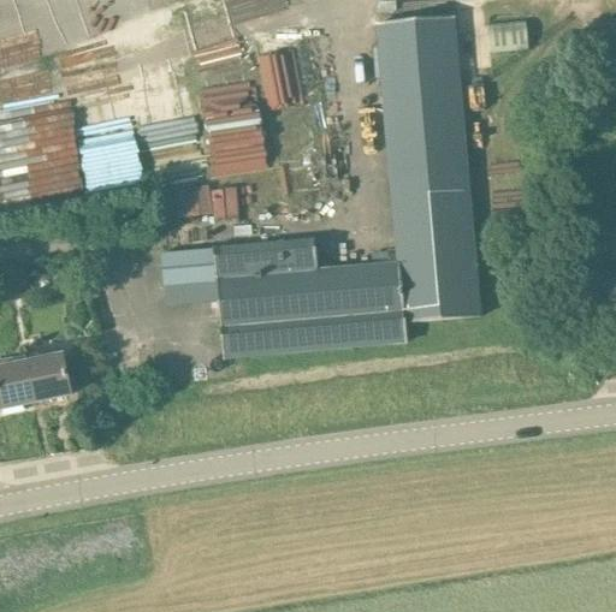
[(480,314),(468,171),(455,17),(375,23),(396,248),(386,248),(388,261),(318,268),(314,237),(214,245),(214,247),(161,251),(166,303),(219,298),(225,358),(406,343),(406,320),(480,314)]
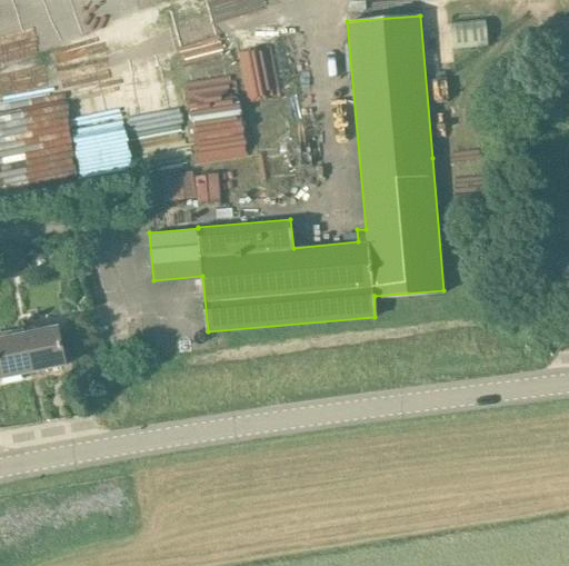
[(453,47),(488,45),(486,17),(452,19),(453,47)]
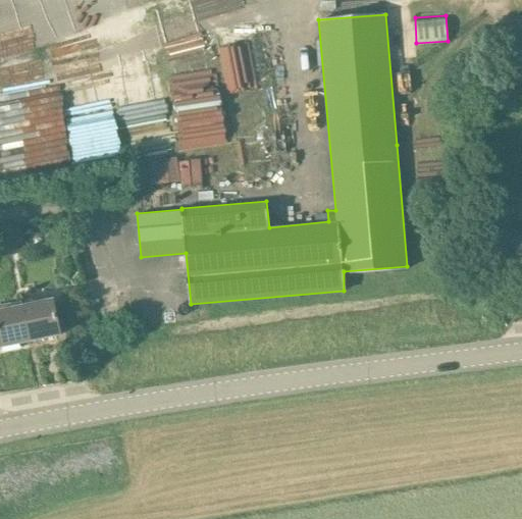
[(22,304),(31,342),(62,334),(54,298),(22,304)]
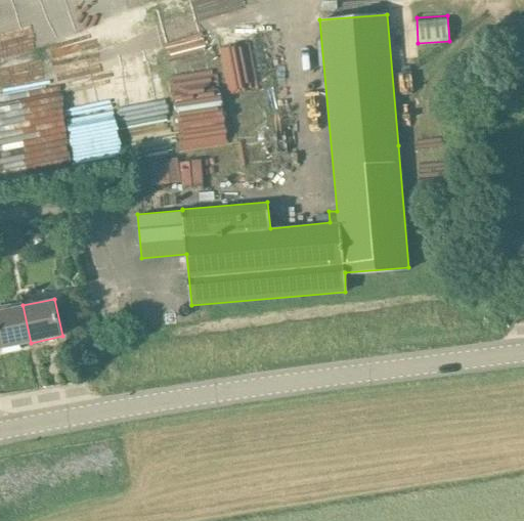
[(0,348),(31,343),(23,305),(0,309),(0,348)]
